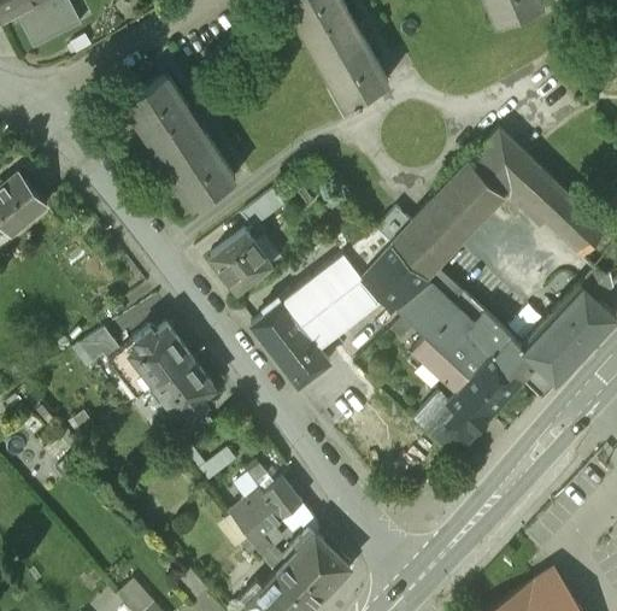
[(0,0),(0,24),(16,17),(33,50),(78,27),(65,0),(0,0)]
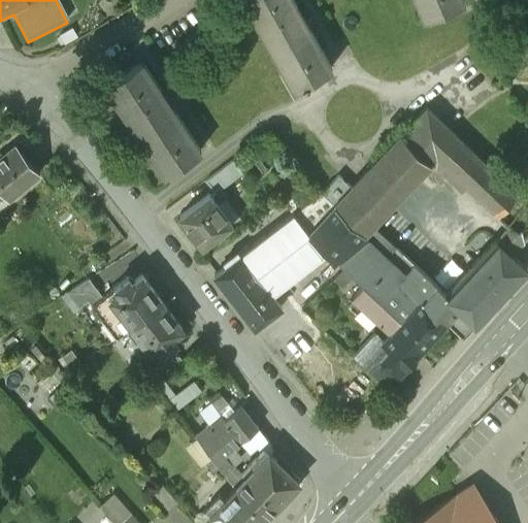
[(291,0),(242,0),(294,91),(301,86),(303,89),(307,86),(306,84),(330,70),(291,0)]
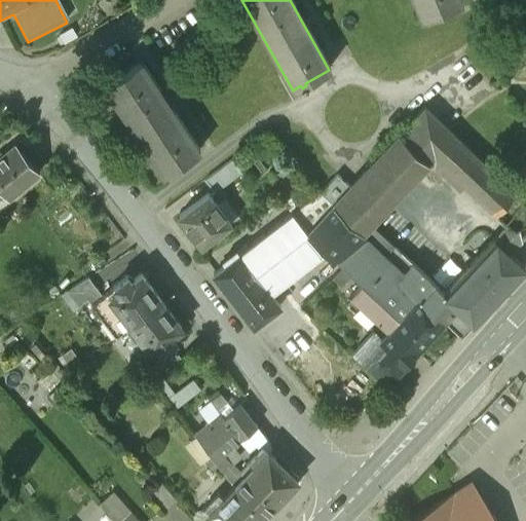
[(461,5),(458,0),(413,0),(422,22),(461,5)]
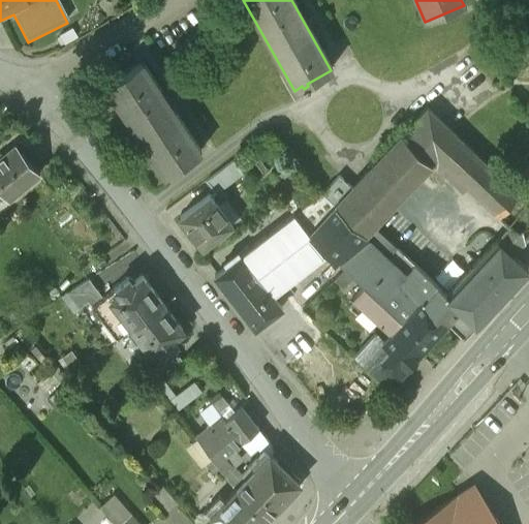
[(199,154),(142,65),(105,87),(163,176),(199,154)]
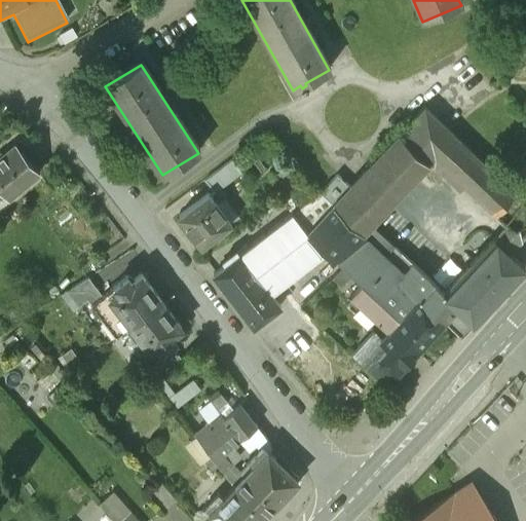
[(525,235),(525,208),(424,111),(399,139),(429,166),(435,161),(520,243),(525,235)]
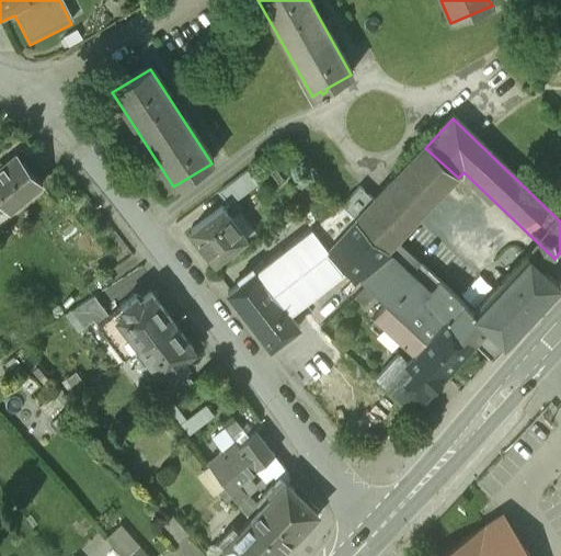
[(374,203),(355,223),(387,252),(388,253),(458,178),(425,148),(374,203)]
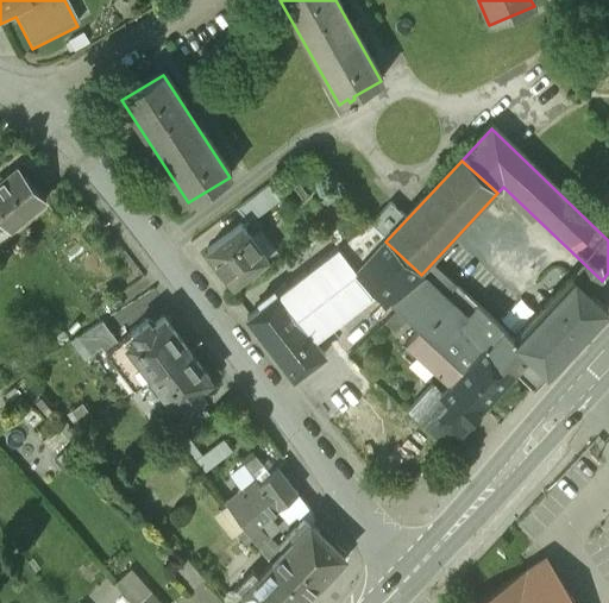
[(19,174),(0,188),(0,225),(10,237),(46,206),(19,174)]
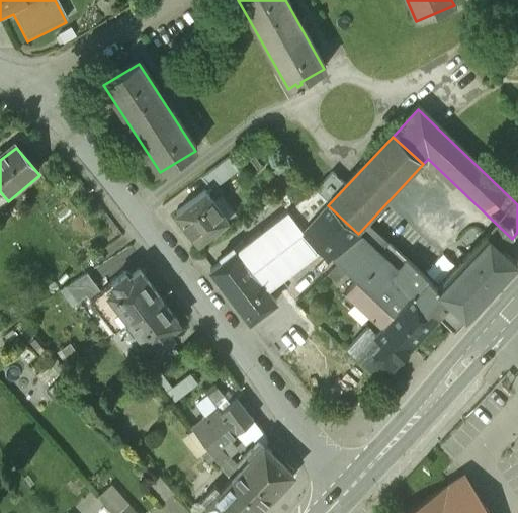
[(328,205),(345,187),(331,175),(315,193),(328,205)]
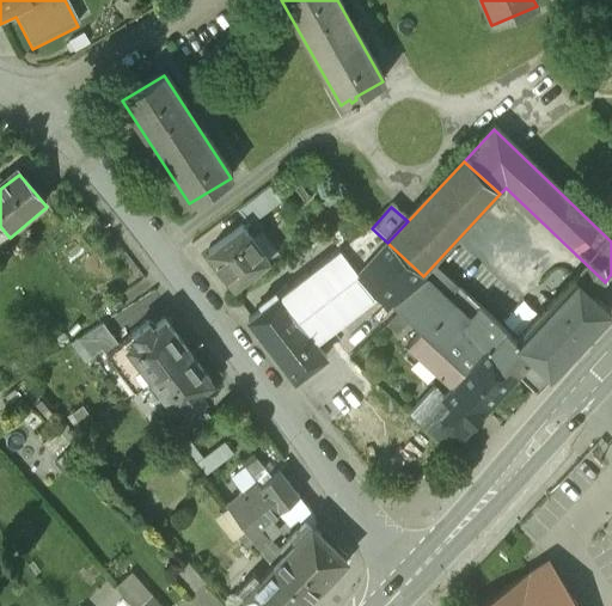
[(341,252),(248,324),(295,385),(326,361),(316,348),(380,298),(357,275),(387,243),(372,228),(356,214),(328,236),(341,252)]
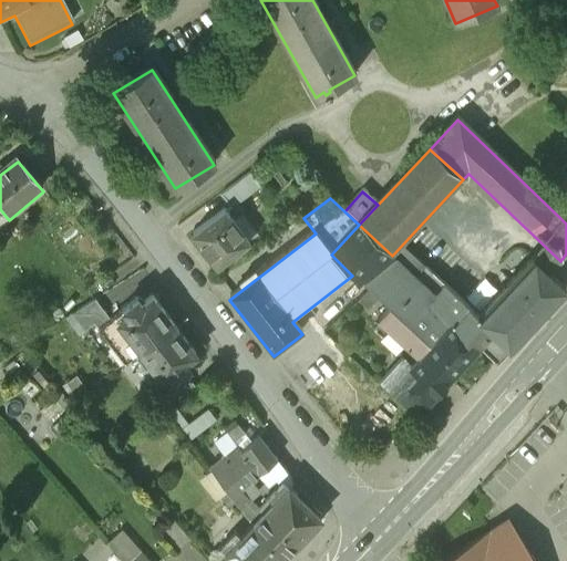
[(226,214),(194,237),(216,269),(248,245),(226,214)]
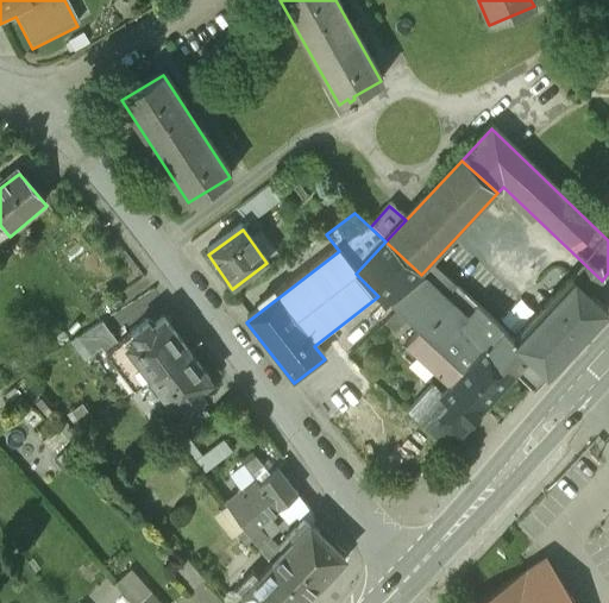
[(420,274),(385,242),(356,274),(378,296),(389,306),(420,274)]
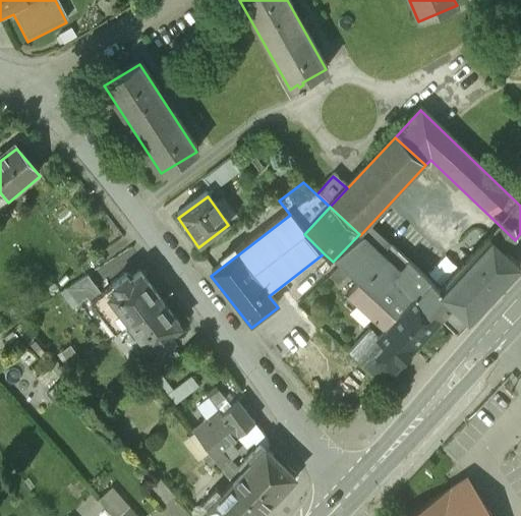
[(489,241),(440,294),(470,323),(520,269),(489,241)]
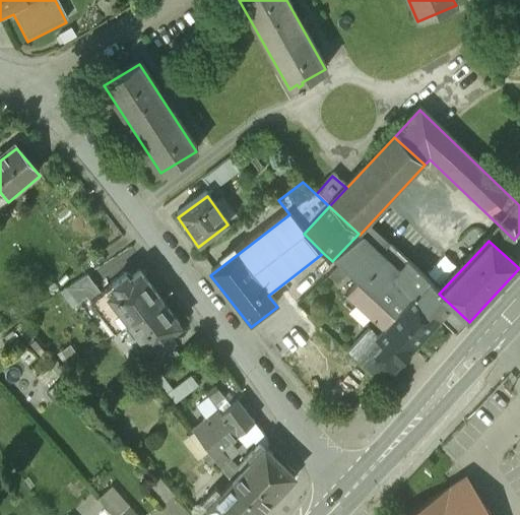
[(396,320),(415,299),(382,267),(366,252),(346,273),(352,280),(368,295),(396,320)]
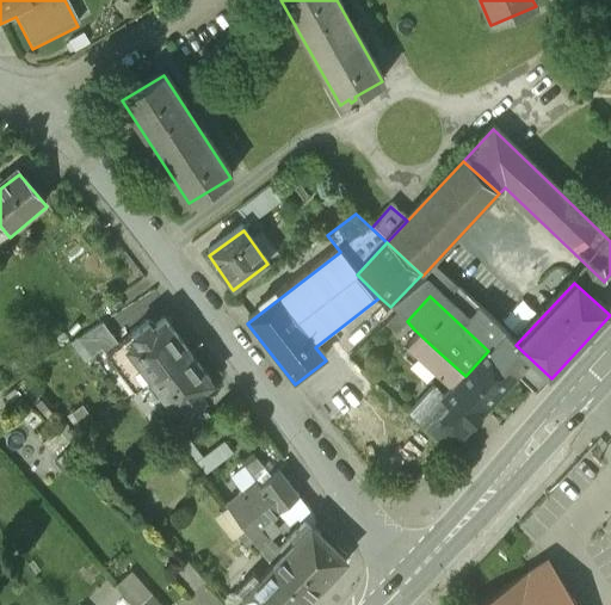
[(536,395),(551,378),(516,345),(464,297),(449,314),(488,351),(516,376),(536,395)]
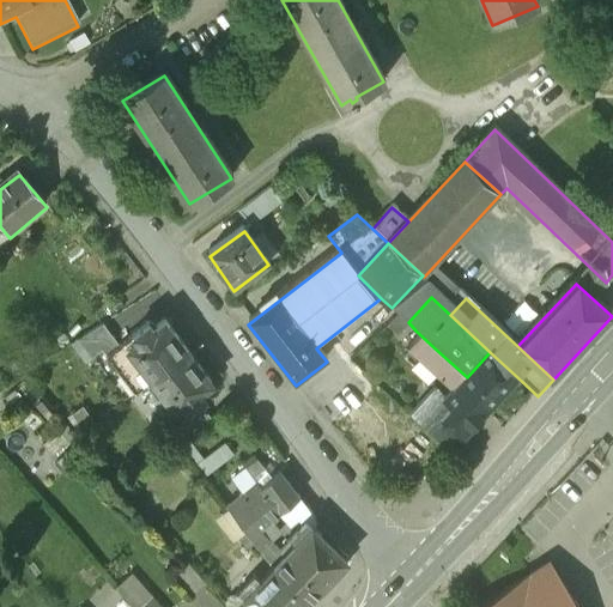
[(134,398),(146,389),(188,356),(164,326),(152,334),(147,328),(119,351),(105,360),(134,398)]
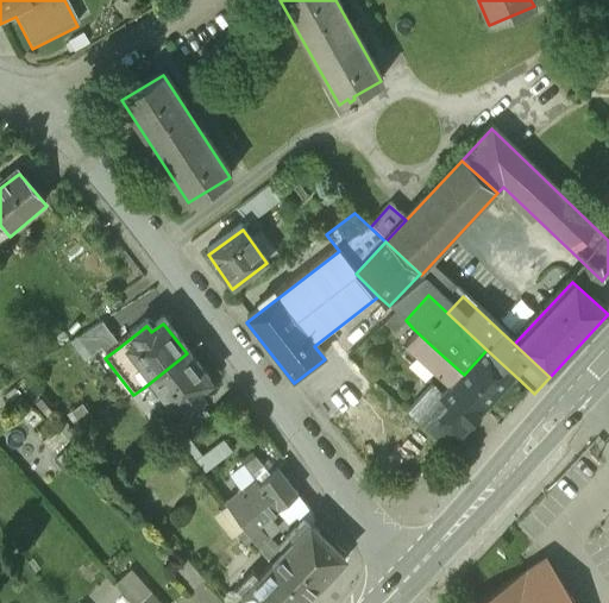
[(105,358),(118,349),(102,326),(77,341),(92,360),(101,353),(105,358)]
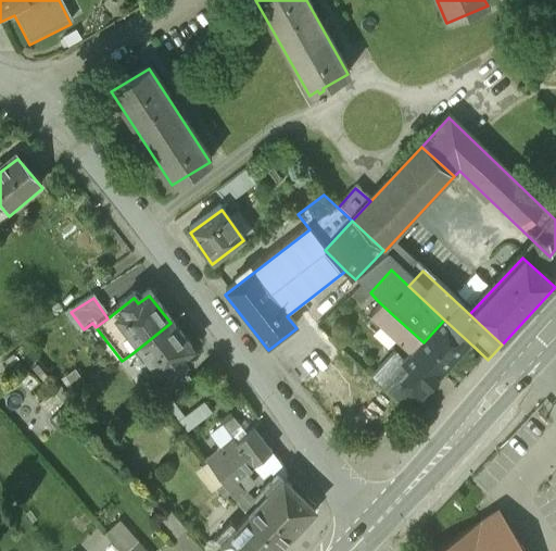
[(382,327),(393,315),(377,300),(369,309),(374,313),(370,316),(382,327)]
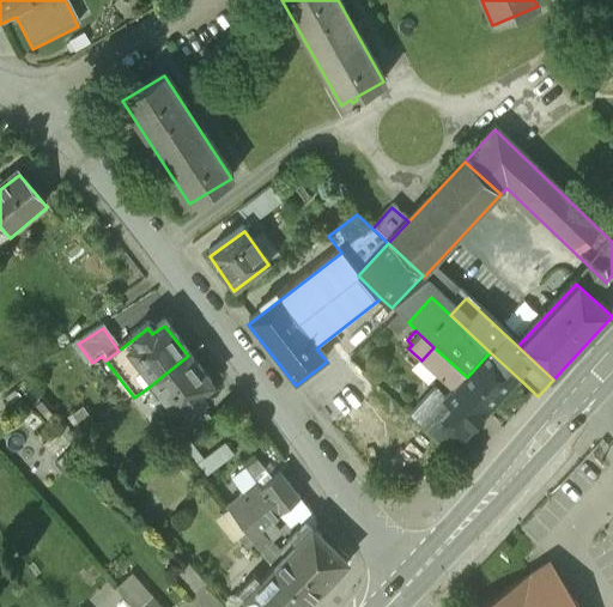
[(517,377),(490,352),(467,377),(434,347),(422,360),(454,390),(444,400),(451,406),(441,418),(461,437),(517,377)]
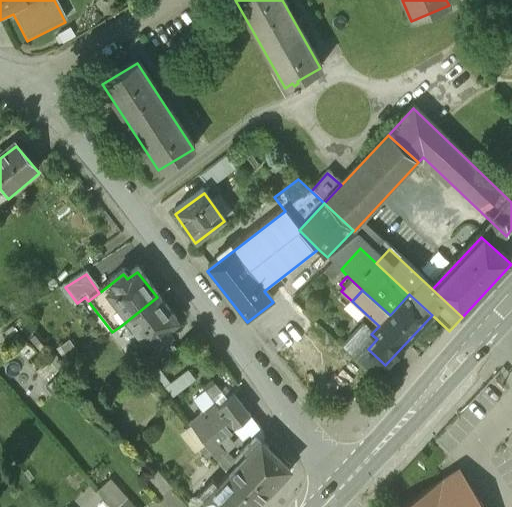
[(147,347),(154,341),(158,346),(171,335),(167,330),(177,323),(157,297),(122,325),(131,337),(136,333),(147,347)]
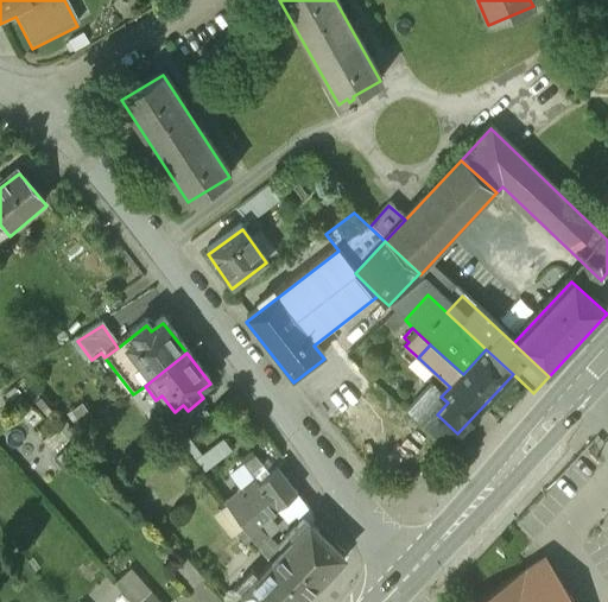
[(201,409),(169,432),(177,443),(209,419),(201,409)]
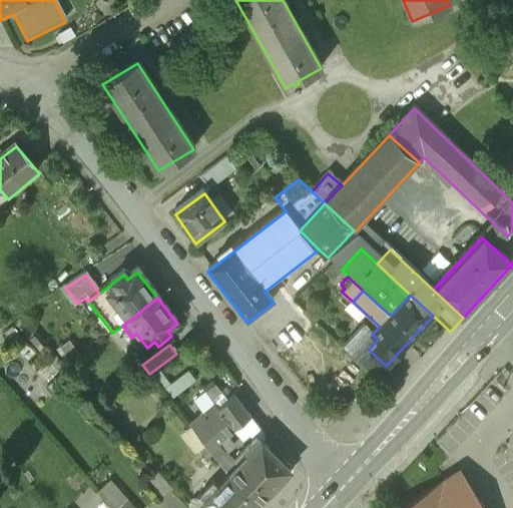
[(377,376),(386,366),(369,350),(360,359),(377,376)]
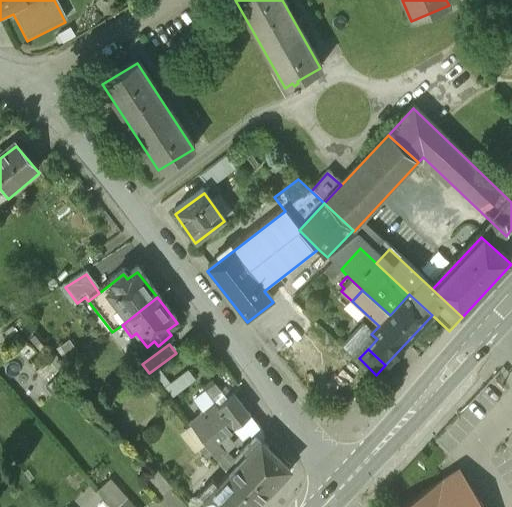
[(205,447),(206,449),(231,428),(233,432),(250,419),(233,397),(217,411),(221,416),(203,432),(197,424),(191,429),(205,447)]
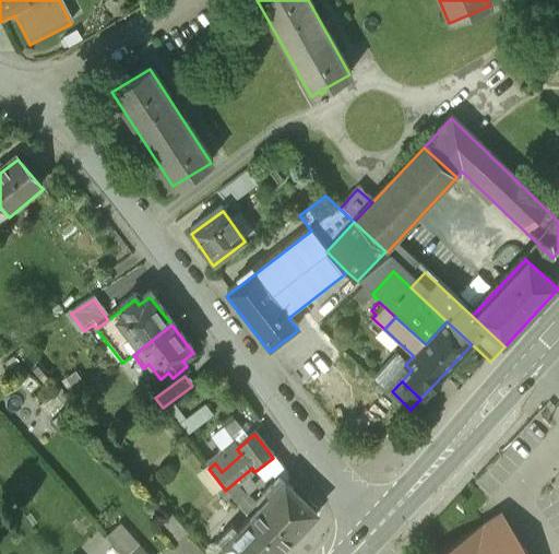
[(316,515),(278,480),(252,508),(241,493),(232,499),(248,522),(281,552),(316,515)]
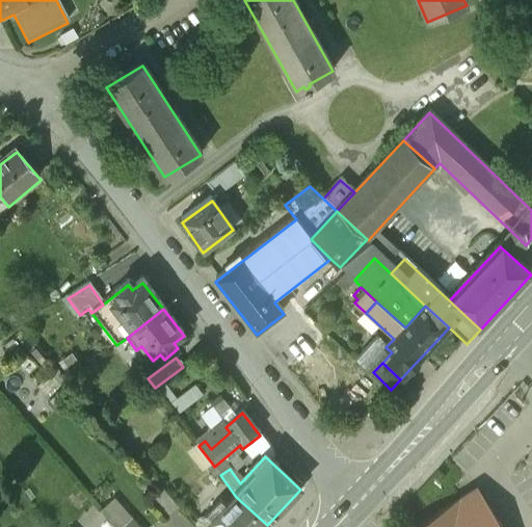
[(213,480),(220,475),(214,467),(213,465),(206,470),(213,480)]
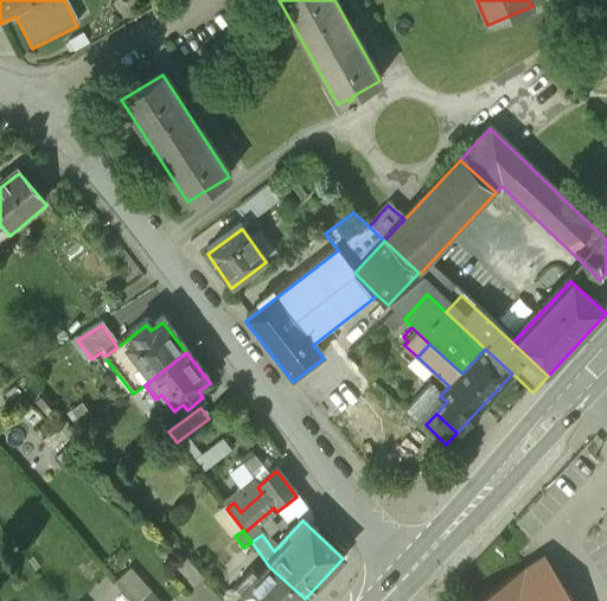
[(573,600),(544,558),(479,600),(573,600)]
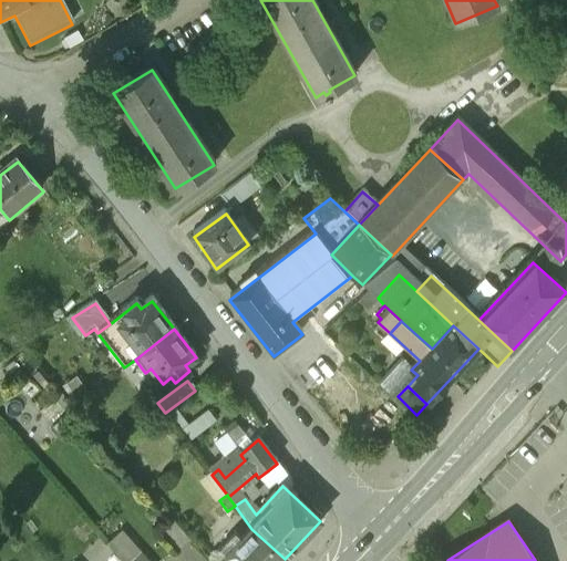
[(284,560),(285,559),(251,529),(240,540),(235,536),(219,552),(225,558),(224,559),(225,560),(284,560)]
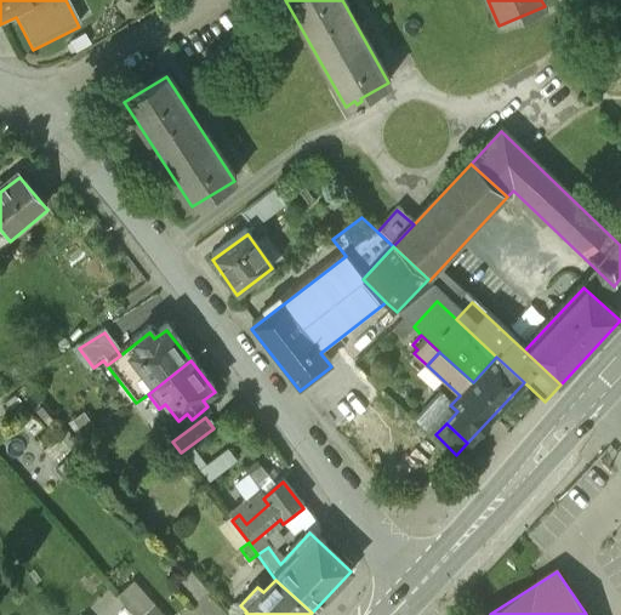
[(147,614),(153,609),(135,588),(119,601),(129,614),(147,614)]
